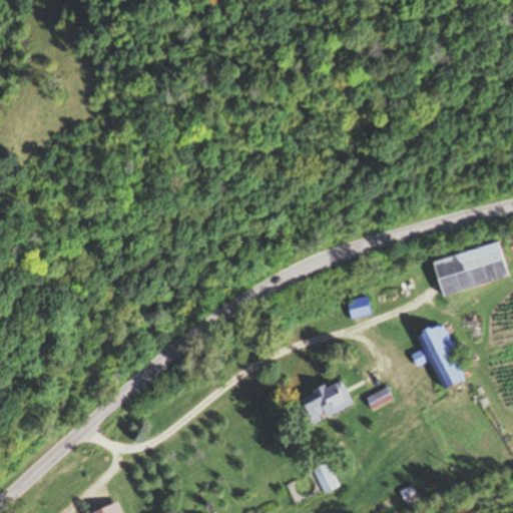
[(442,297),(508,279),(498,243),(432,262),(442,297)]
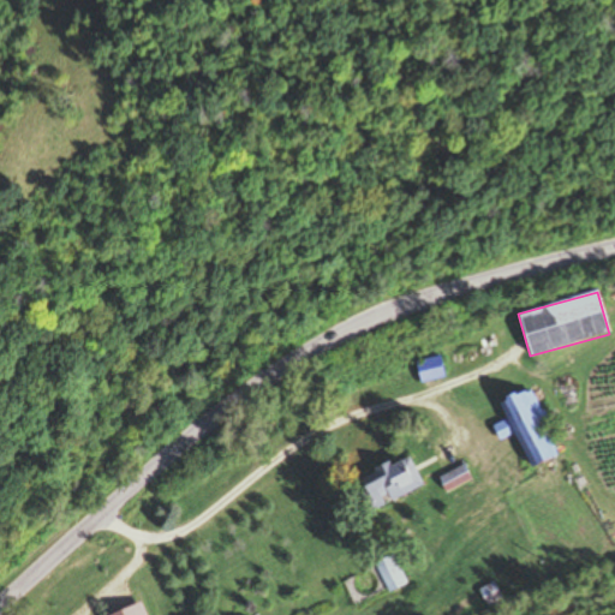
[(416,369),(423,384),(443,376),(436,359),(416,369)]
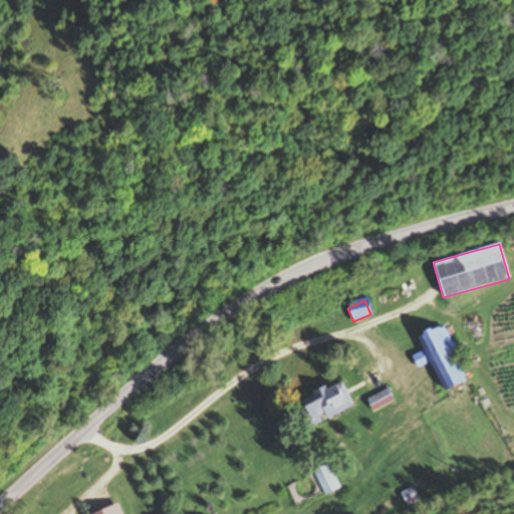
[(466,381),(441,325),(418,336),(443,393),(466,381)]
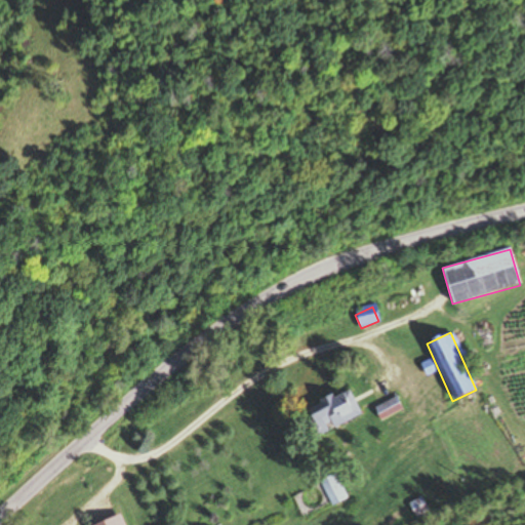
[(306,407),(317,435),(360,418),(350,390),(306,407)]
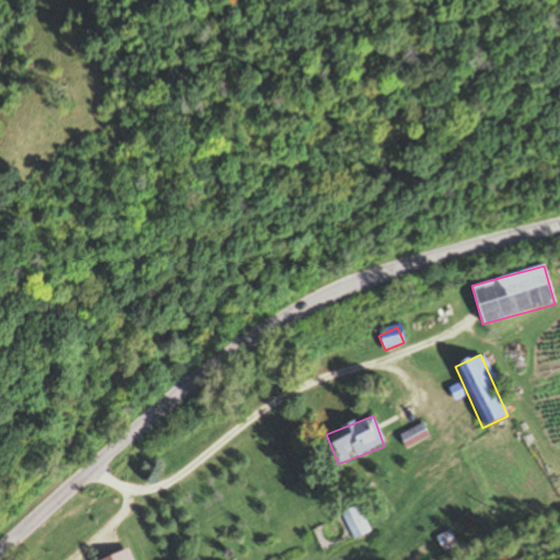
[(428,438),(421,426),(398,438),(405,450),(428,438)]
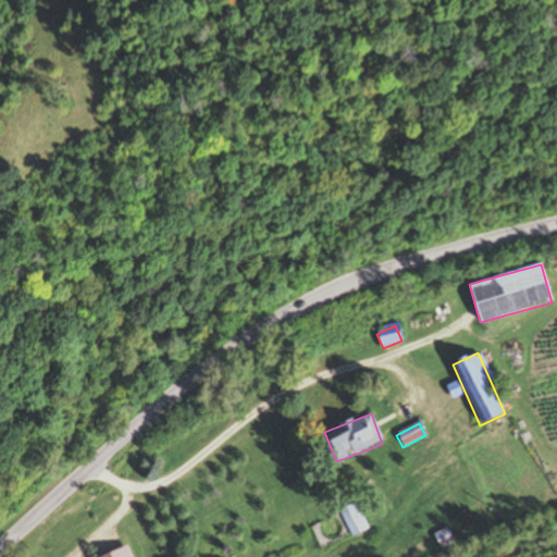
[(351,539),(369,530),(356,503),(338,511),(351,539)]
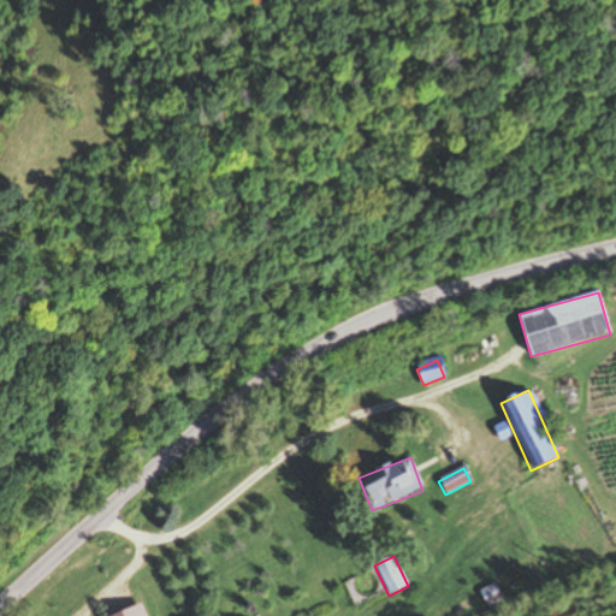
[(112,615),(144,615),(140,604),(112,615)]
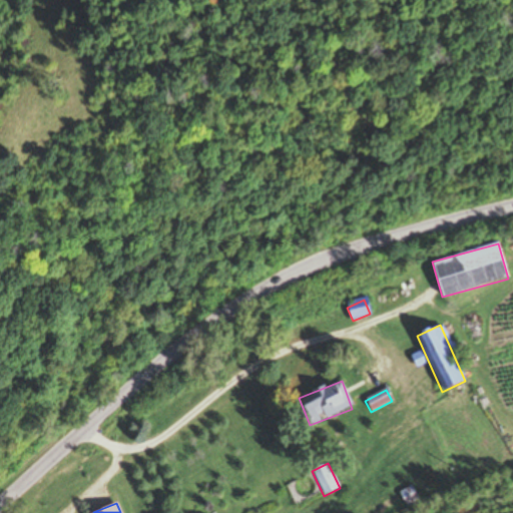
All buildings are outlined.
